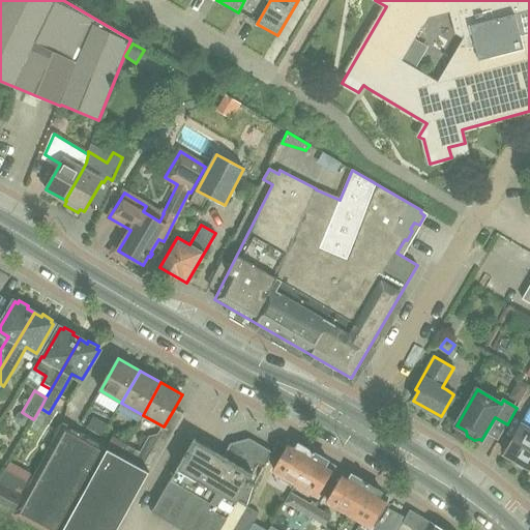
[(37,431),(49,413),(40,409),(30,425),(37,431)]
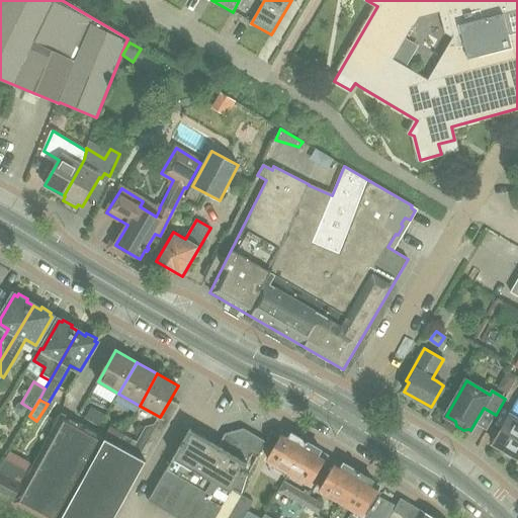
[(517,401),(503,426),(493,443),(494,444),(503,449),(504,453),(507,456),(510,457),(513,458),(517,457),(517,458),(517,457),(517,401)]
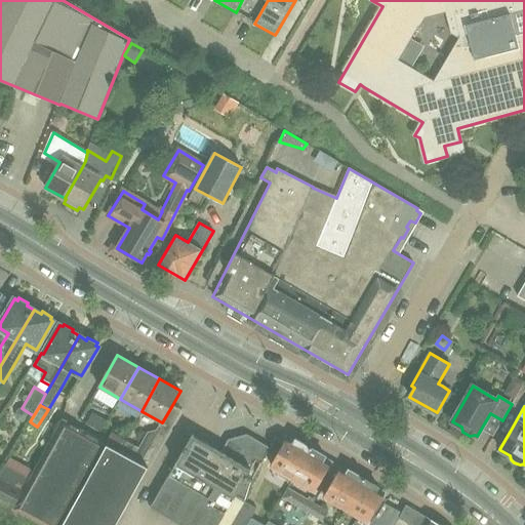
[(107,421),(93,413),(86,425),(101,434),(107,421)]
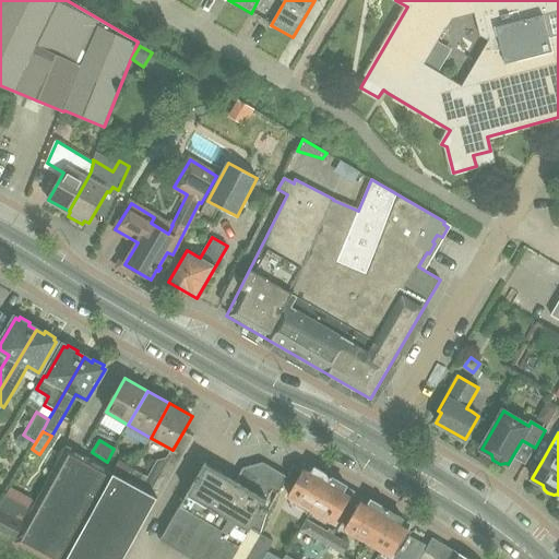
[(66,558),(115,472),(113,471),(67,445),(14,542),(45,558),(66,558)]
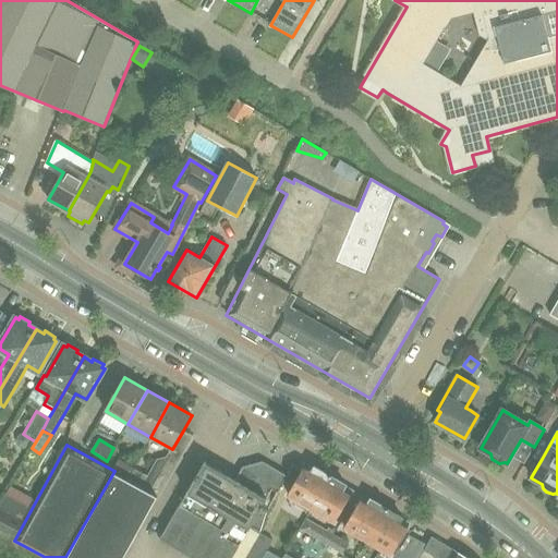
[(173,450),(168,459),(161,461),(159,460),(149,477),(145,486),(150,489),(160,495),(183,456),(173,450)]
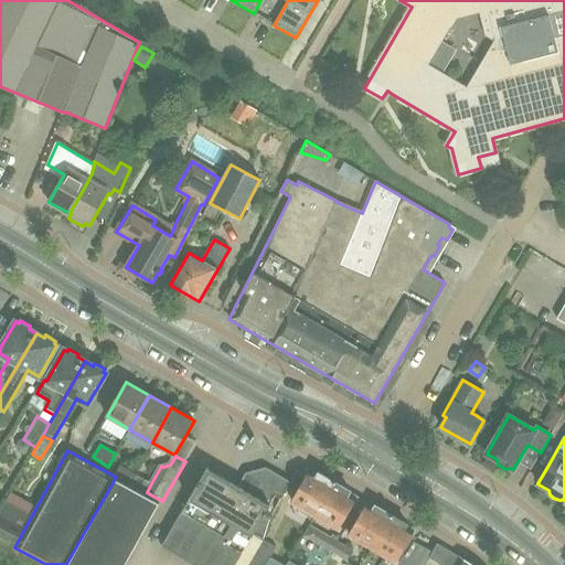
[(114,476),(116,477),(127,483),(132,473),(119,466),(114,476)]
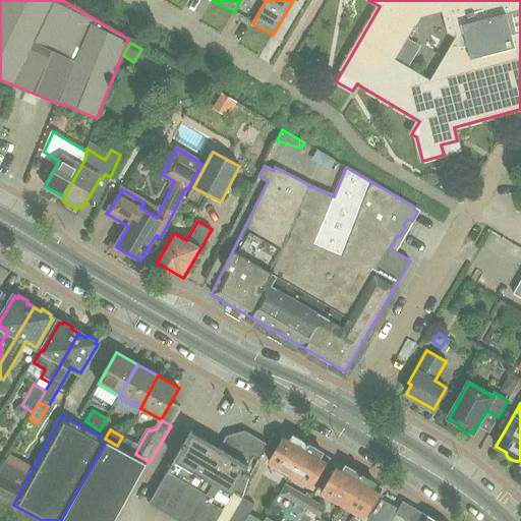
[(239,495),(249,477),(269,444),(246,431),(228,436),(221,448),(191,431),(150,504),(179,520),(229,520),(242,498),(239,495)]
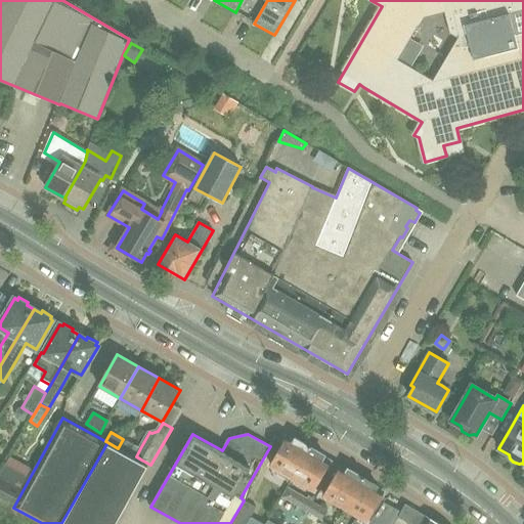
[(294,478),(310,447),(295,438),(294,441),(287,437),(270,465),(294,478)]
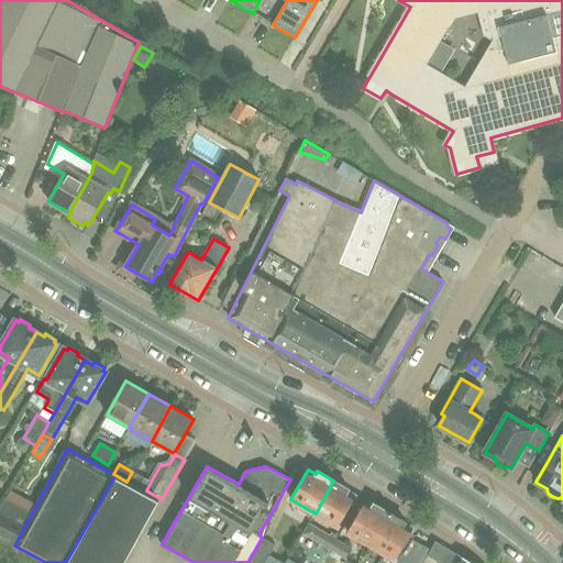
[(148,520),(158,501),(114,477),(105,496),(148,520)]
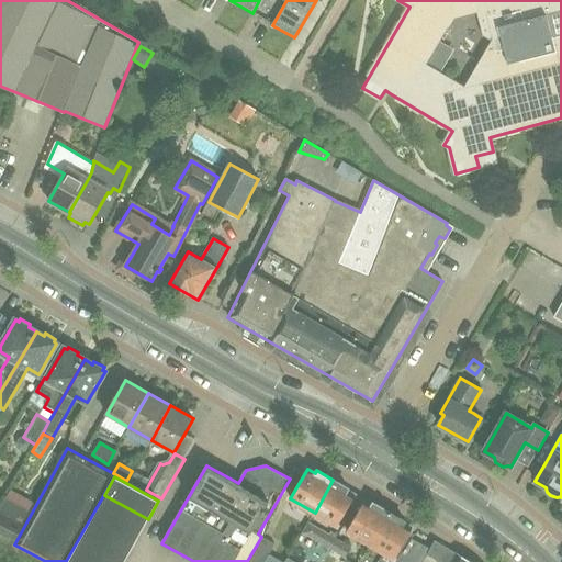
[(337,526),(344,515),(355,496),(346,492),(348,489),(333,480),(315,513),(337,526)]
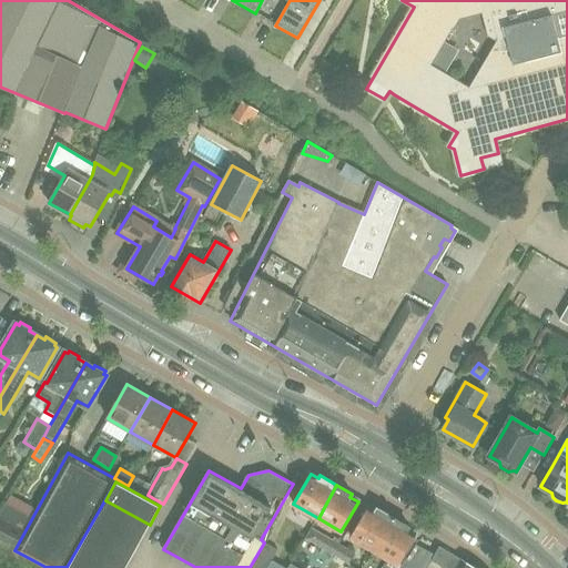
[(139,544),(150,525),(105,500),(94,519),(139,544)]
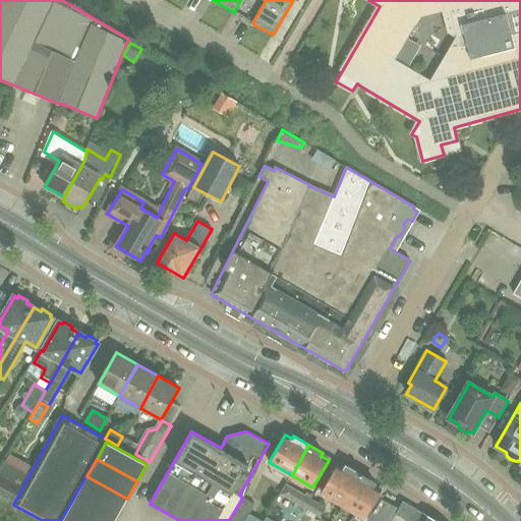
[(0,469),(0,495),(12,502),(27,475),(4,462),(0,469)]
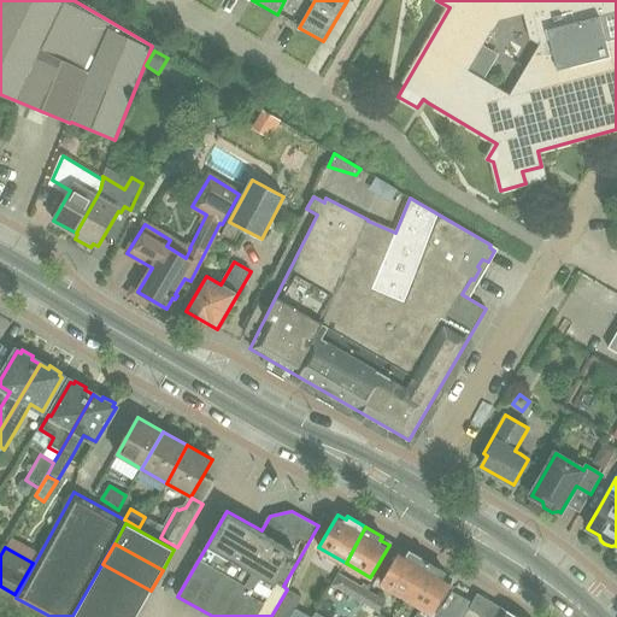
[(406,598),(428,563),(410,553),(407,556),(399,551),(381,583),(406,598)]
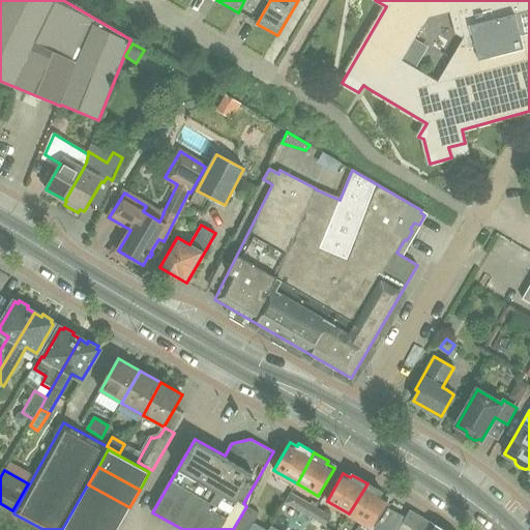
[(357,519),(372,527),(388,499),(380,495),(382,492),(367,483),(349,513),(357,519)]
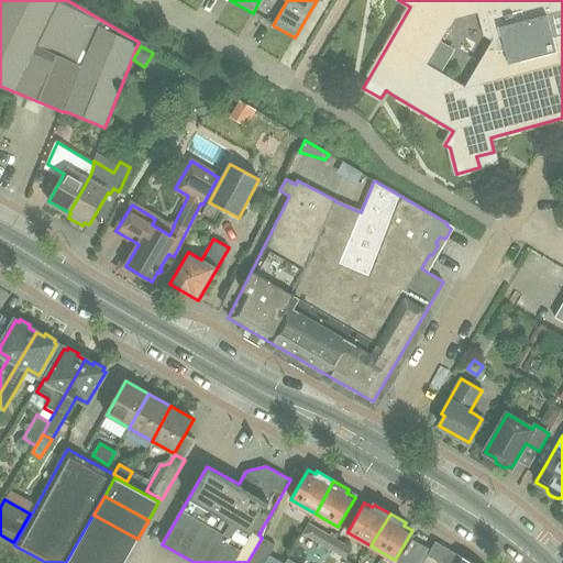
[(128,558),(138,539),(94,515),(84,533),(128,558)]
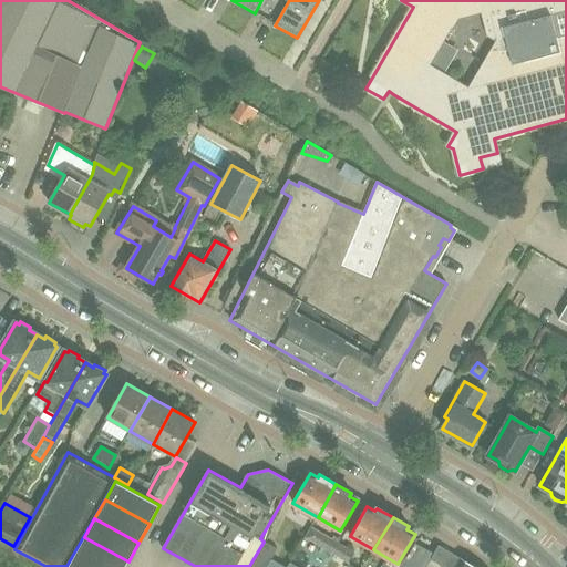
[(339,543),(312,527),(307,538),(332,554),(339,543)]
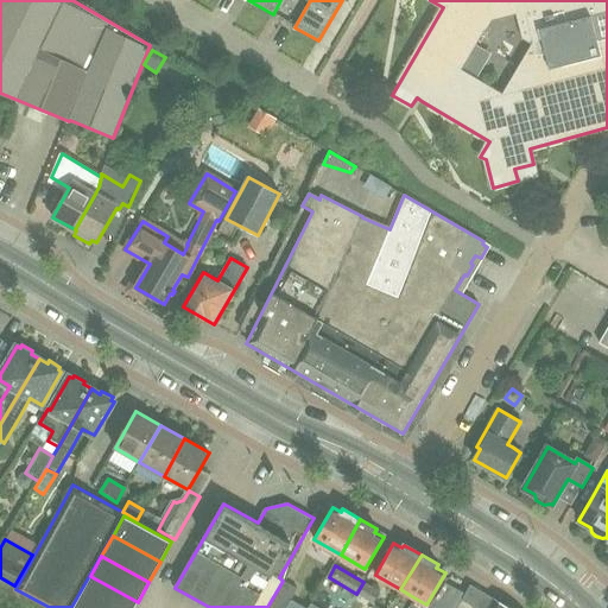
[(100,607),(134,607),(138,602),(90,576),(78,596),(100,607)]
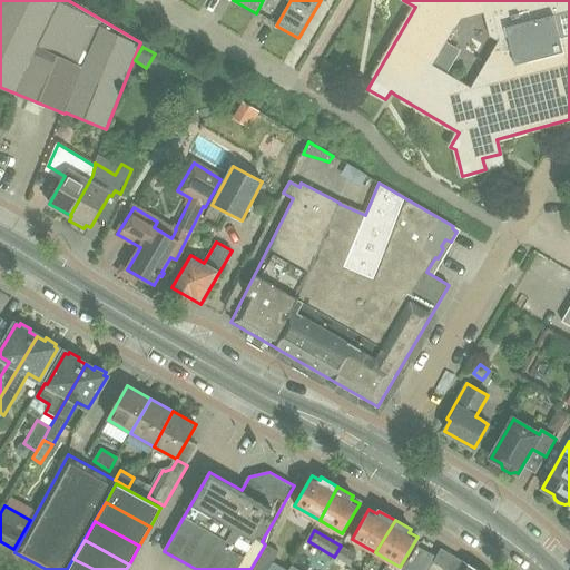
[(265,544),(251,569),(268,569),(279,552),(265,544)]
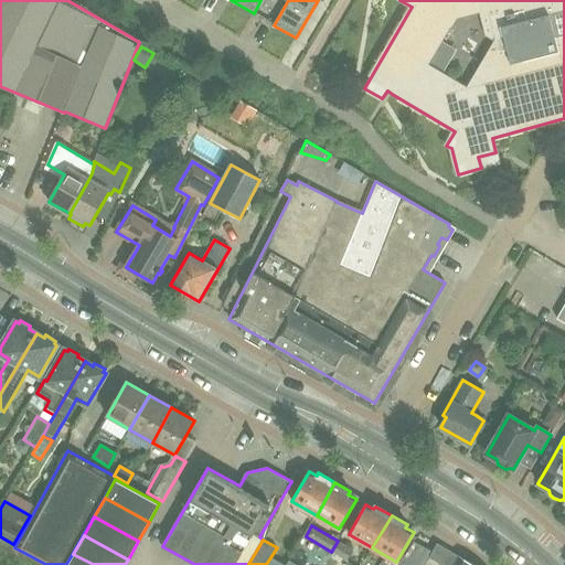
[(349,562),(355,552),(338,541),(331,552),(349,562)]
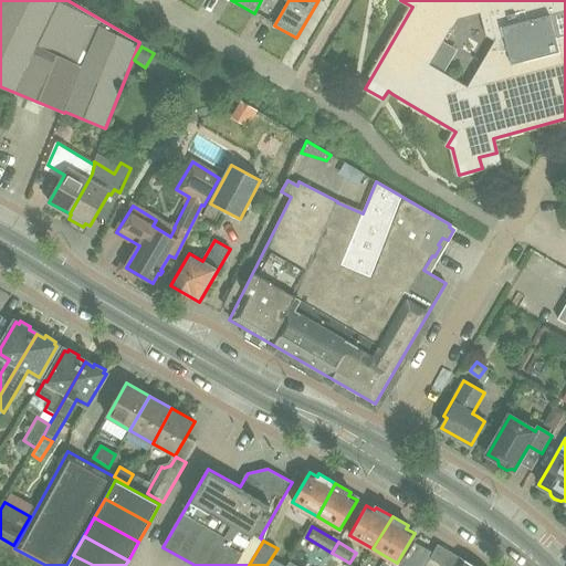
[(426,549),(415,543),(413,543),(405,559),(417,565),(426,549)]
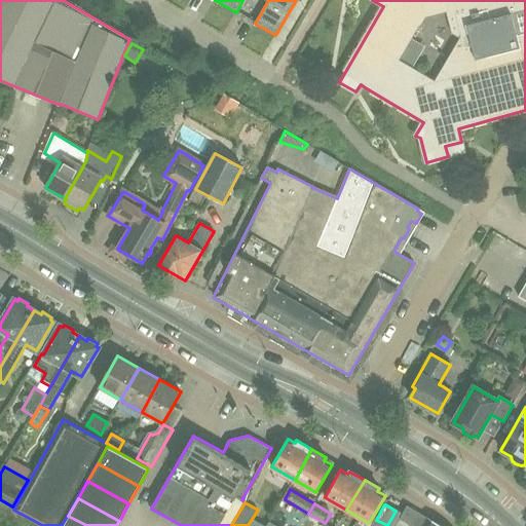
[(439,525),(407,506),(400,519),(412,525),(439,525)]
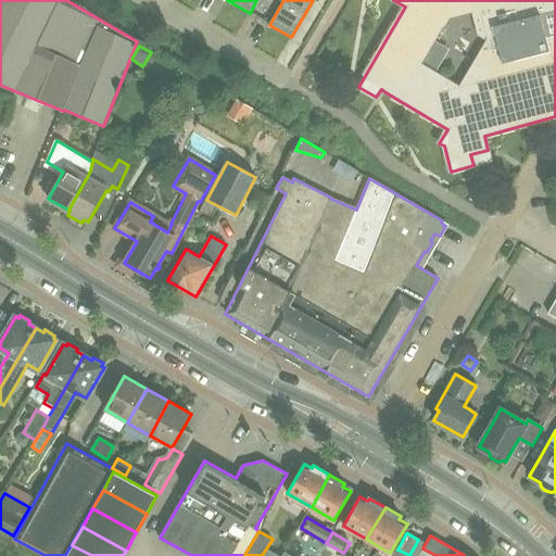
[(91,555),(72,545),(65,555),(91,555)]
